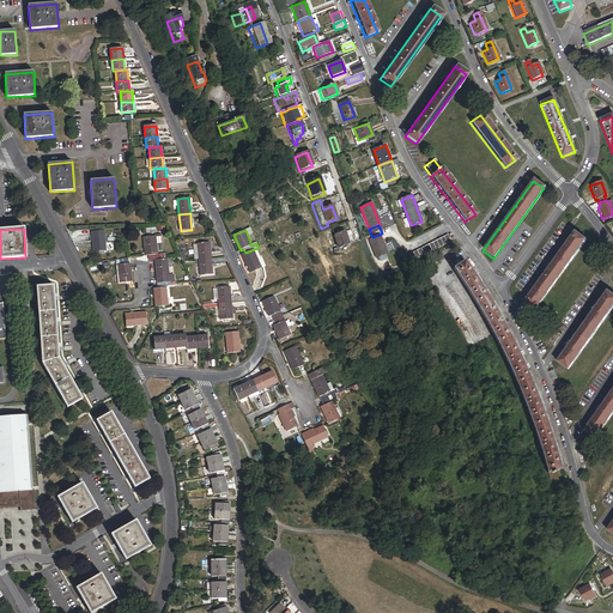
[(107,252),(104,231),(92,232),(95,253),(107,252)]
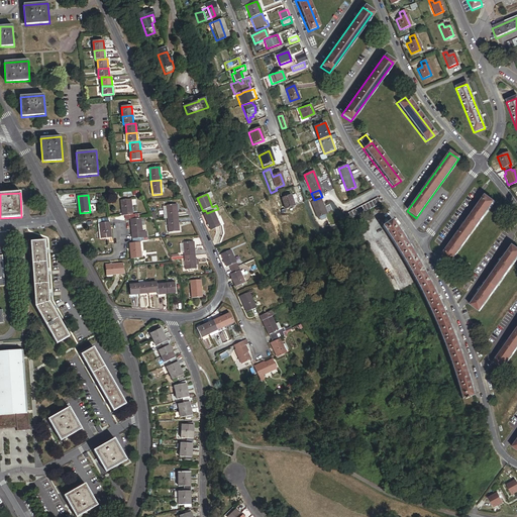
[(286,210),(294,207),(290,196),(282,200),(286,210)]
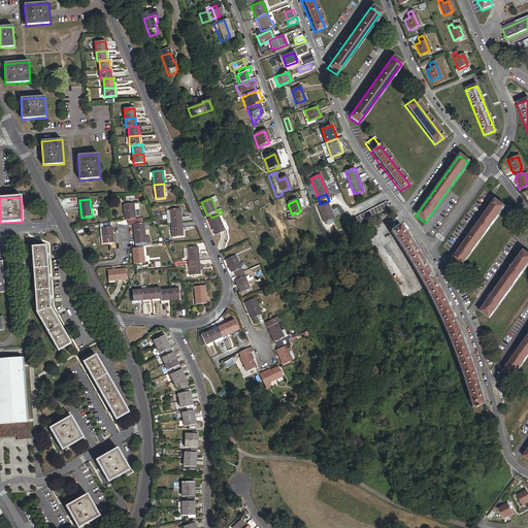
[(451,261),(459,267),(503,207),(494,201),(451,261)]
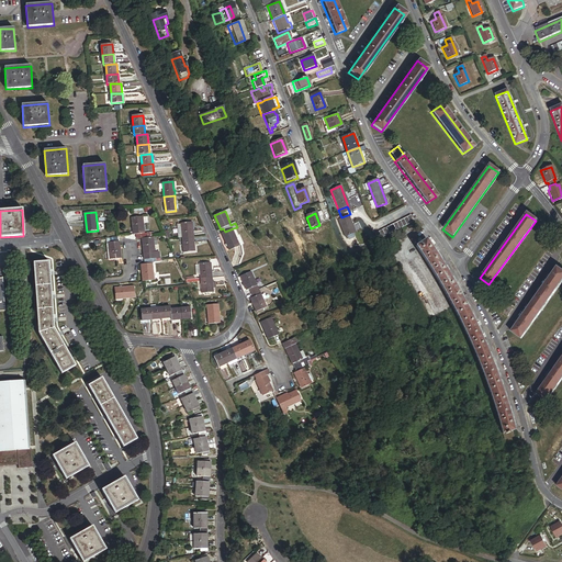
[(142,218),(142,217),(132,217),(133,227),(134,227),(135,235),(137,235),(137,239),(143,238),(152,237),(152,233),(144,234),(143,224),(147,223),(147,217),(142,218)]
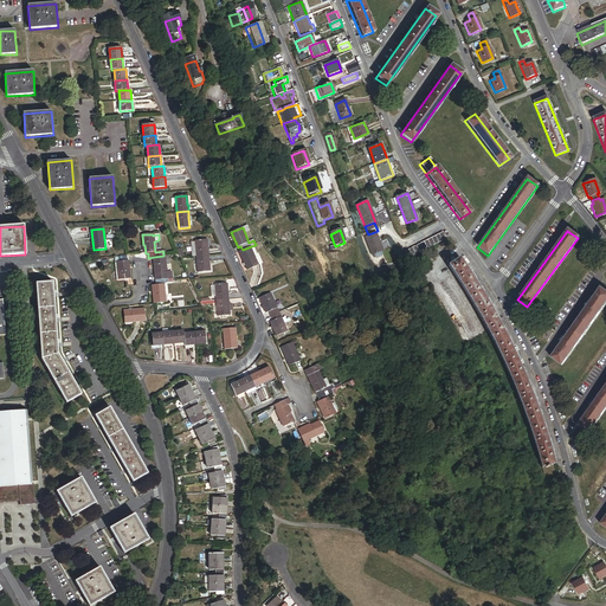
[(372,258),(382,253),(376,236),(365,239),(372,258)]
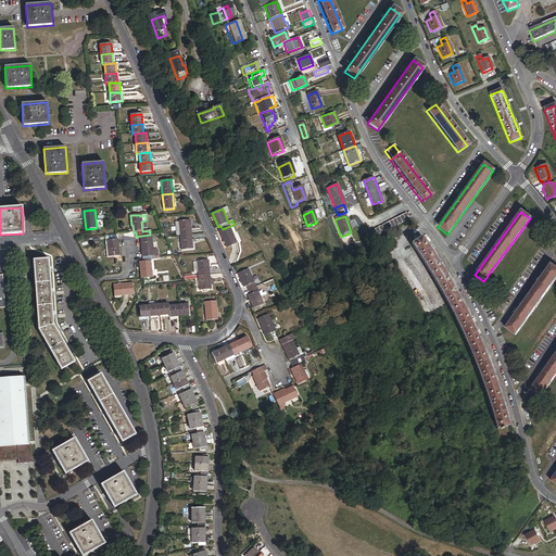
[(181,236),(192,235),(191,228),(191,229),(190,220),(179,222),(181,236)]
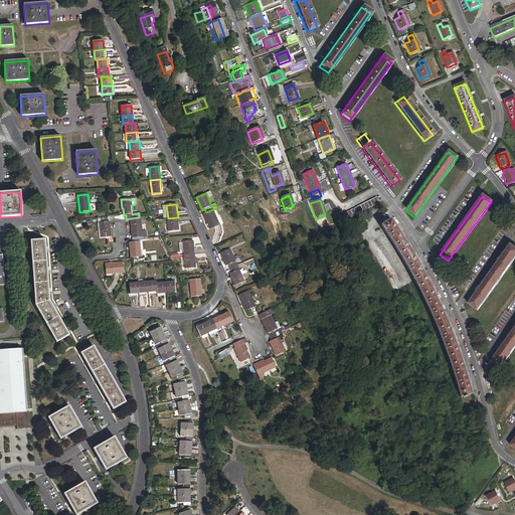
[(206,212),(203,214),(208,224),(207,224),(208,226),(209,226),(211,230),(220,226),(213,209),(206,212)]
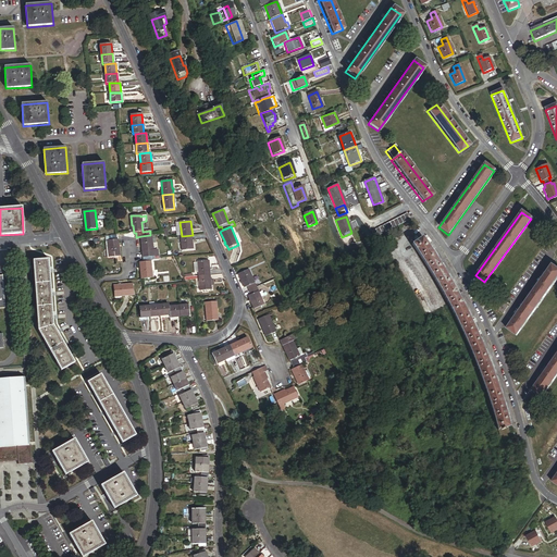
[(116,239),(116,235),(109,236),(109,240),(108,240),(109,250),(110,250),(111,258),(121,257),(120,247),(118,247),(118,239),(116,239)]
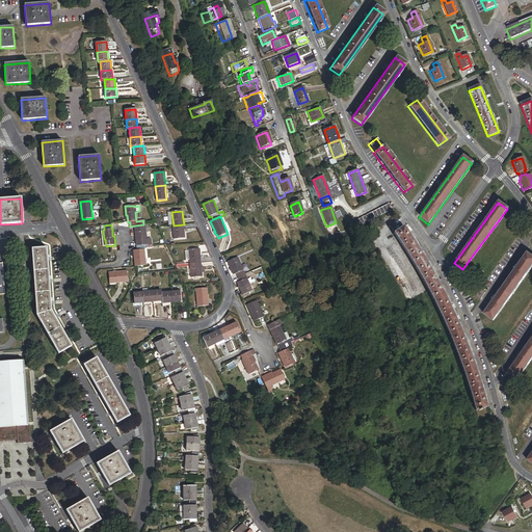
[(145,232),(144,224),(143,224),(135,225),(136,235),(137,235),(138,242),(137,242),(137,246),(144,245),(144,241),(148,241),(147,239),(147,232),(145,232)]
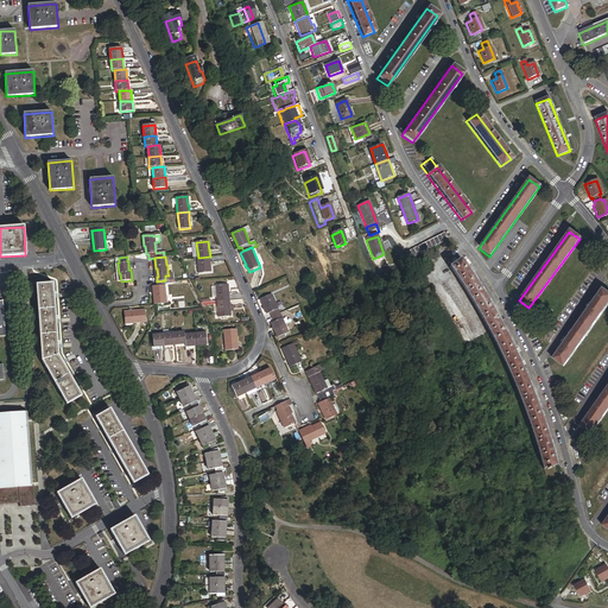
[(210,263),(210,257),(198,258),(200,274),(210,273),(210,263)]
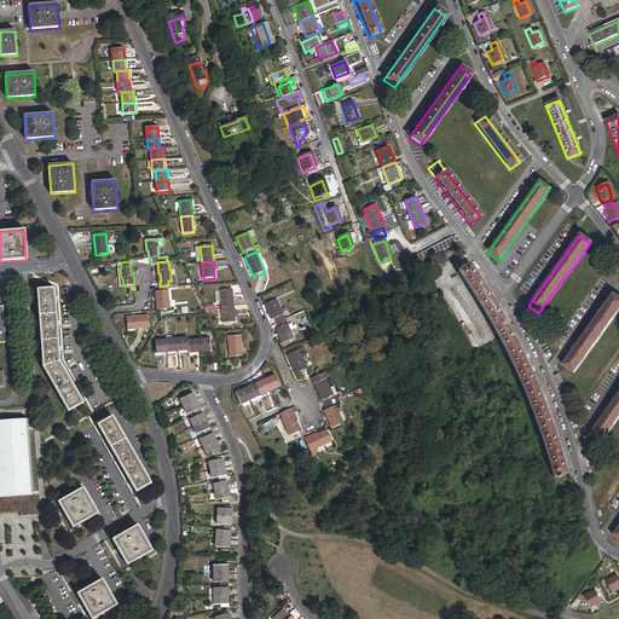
[(474,294),(485,287),(473,267),(462,275),(474,294)]
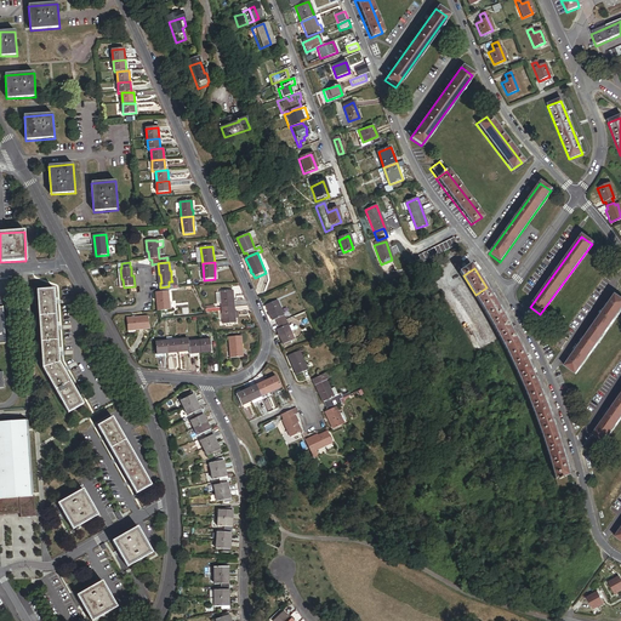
[(169,291),(169,286),(160,288),(161,292),(159,292),(159,301),(158,301),(159,312),(160,312),(170,311),(169,302),(170,302),(169,291)]
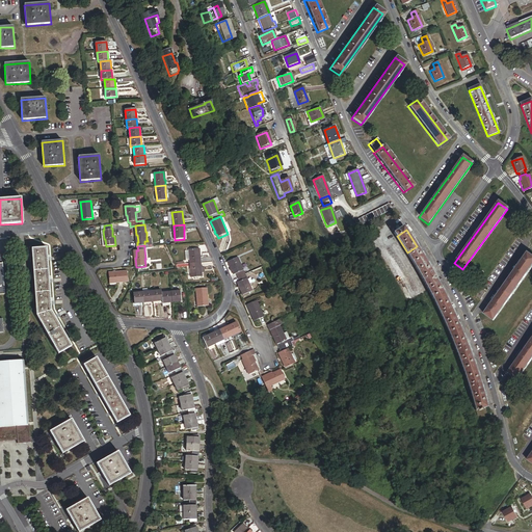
[(418,268),(427,263),(417,246),(407,253),(418,268)]
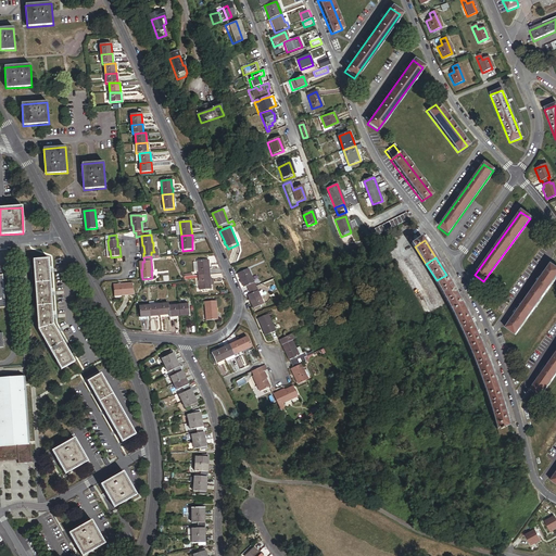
[(53,325),(49,260),(34,261),(39,330),(62,370),(75,363),(53,325)]
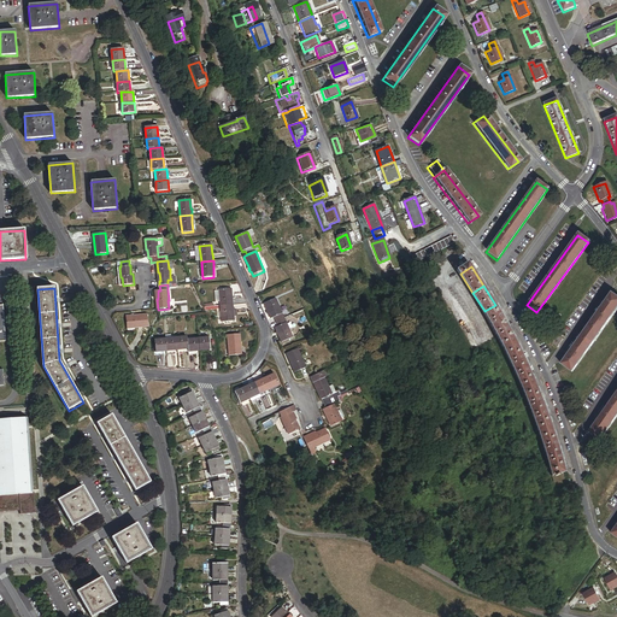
[(222,306),(234,305),(233,298),(231,298),(230,289),(219,289),(222,306)]
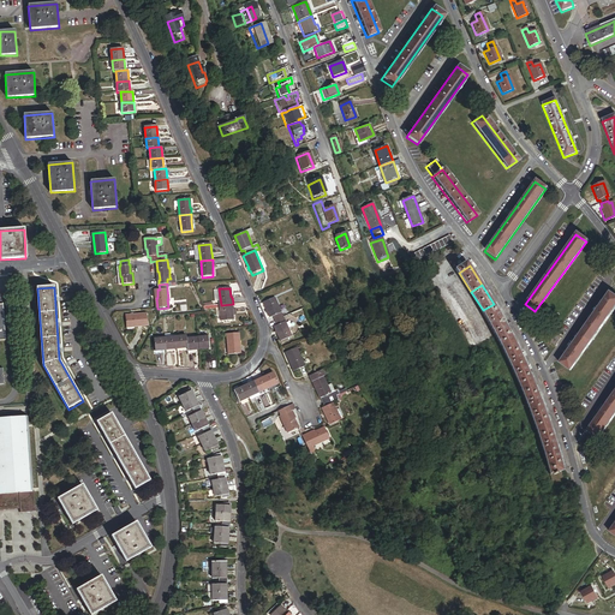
[(557,364),(568,371),(614,305),(614,298),(608,293),(557,364)]
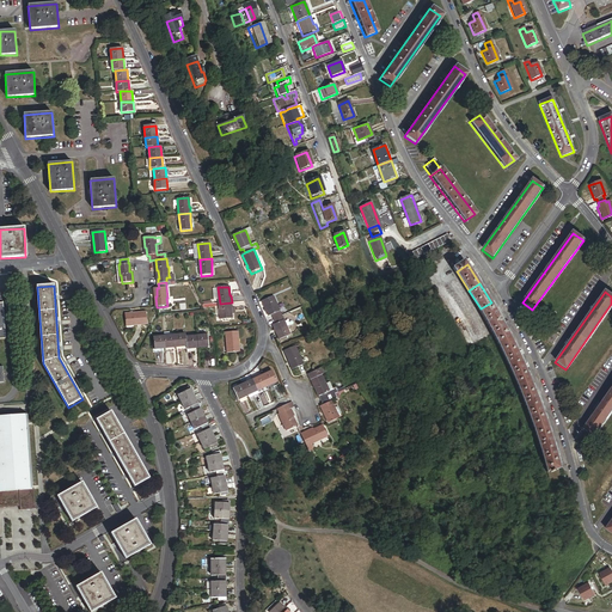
[(274,319),(282,316),(280,312),(281,311),(274,297),(263,301),(267,310),(267,312),(269,316),(273,316),(274,319)]
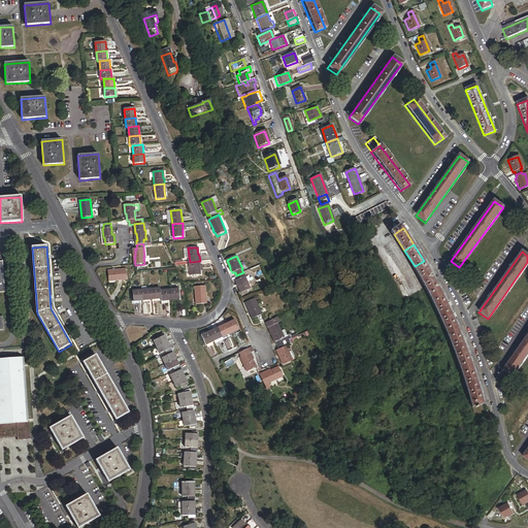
[(200,267),(200,261),(190,262),(191,275),(200,275),(199,267),(200,267)]
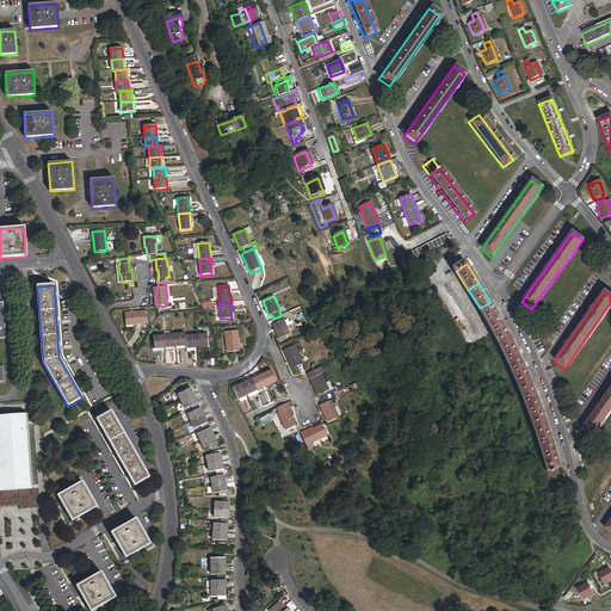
[(491,328),(503,321),(491,302),(480,308),(491,328)]
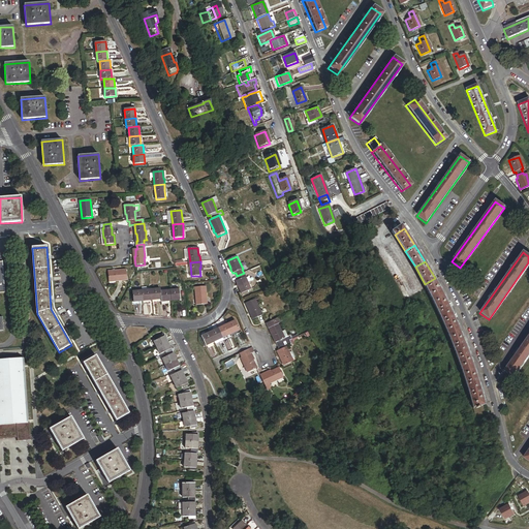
[(127,280),(126,270),(109,272),(110,282),(127,280)]
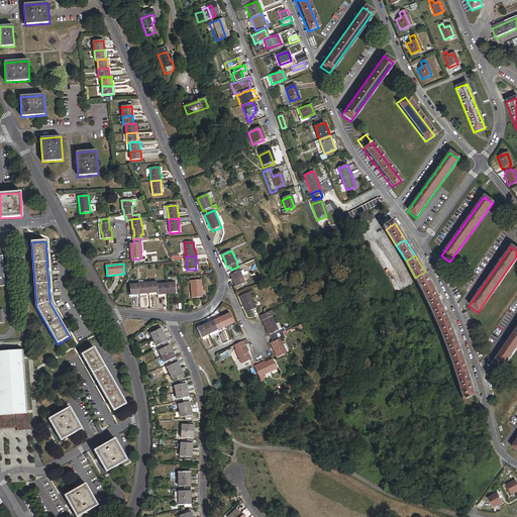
[(239,271),(238,267),(231,270),(233,274),(230,275),(236,287),(245,283),(240,271),(239,271)]
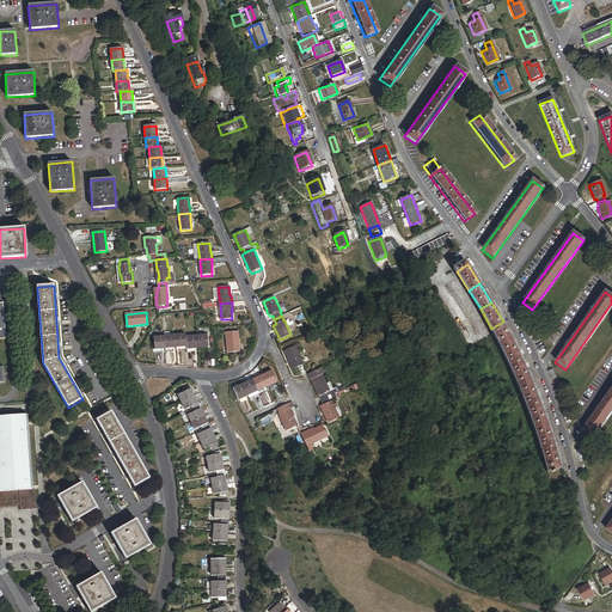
[(502,348),(514,342),(503,322),(491,329),(502,348)]
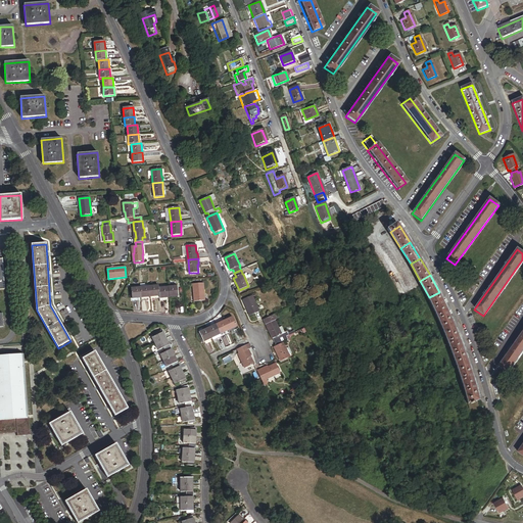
[(205,301),(203,284),(193,284),(195,301),(205,301)]
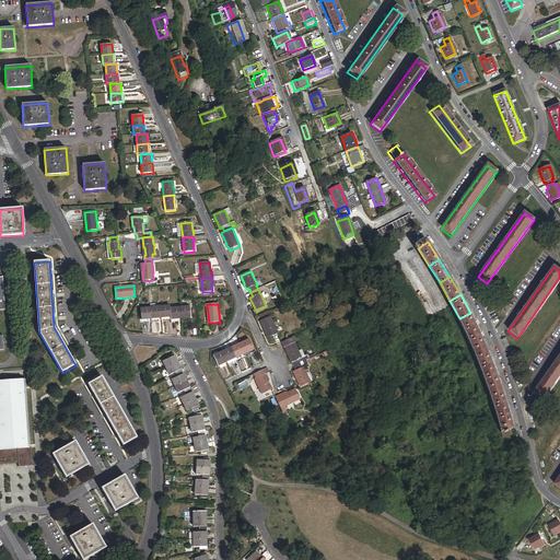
[(500,313),(503,316),(509,308),(504,305),(500,313)]
